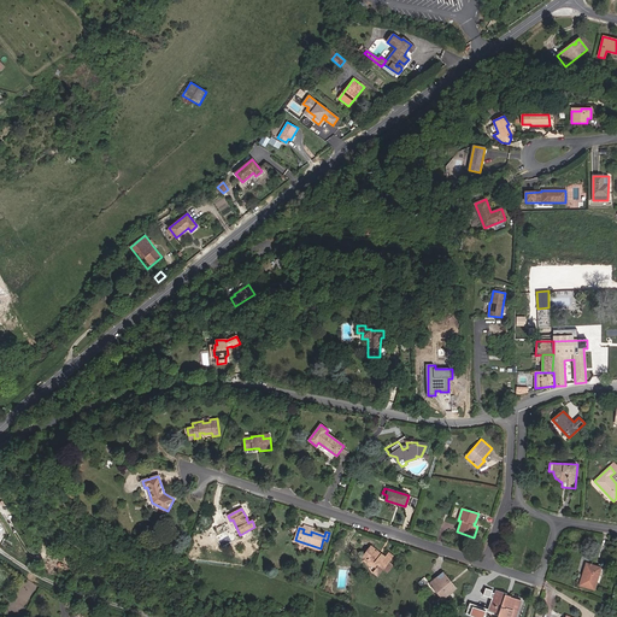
[(387,573),(393,565),(388,563),(393,557),(389,553),(386,558),(381,554),(380,557),(378,556),(380,553),(371,546),(363,556),(377,568),(374,573),(377,576),(383,569),(387,573)]
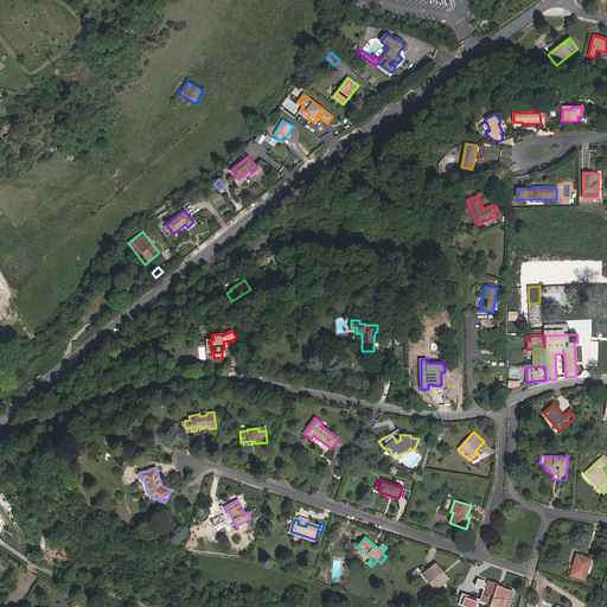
[(585,580),(590,558),(576,555),(570,575),(585,580)]
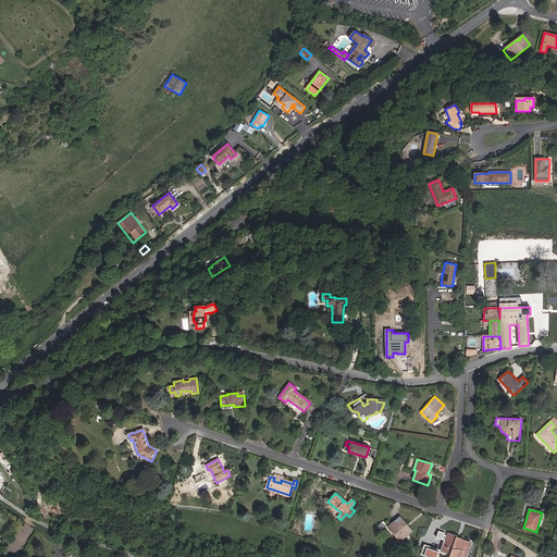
[(399,542),(412,531),(408,527),(407,528),(405,524),(406,523),(400,517),(390,525),(397,534),(395,536),(399,542)]
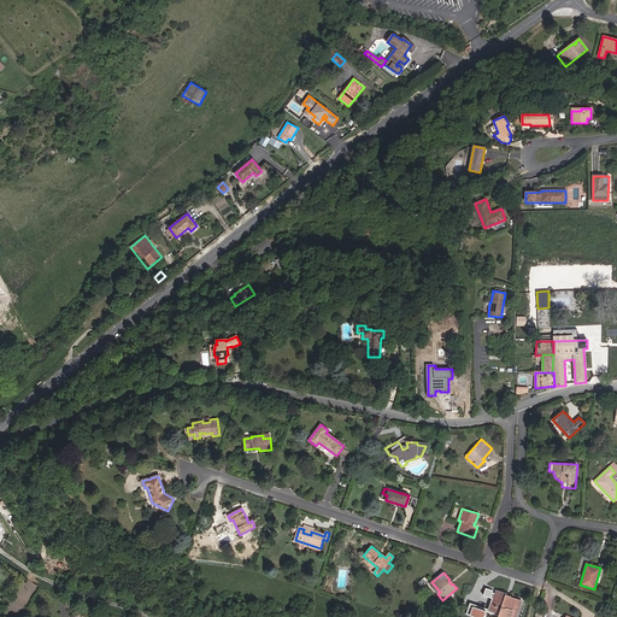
[(422,587),(428,582),(424,577),(418,583),(422,587)]
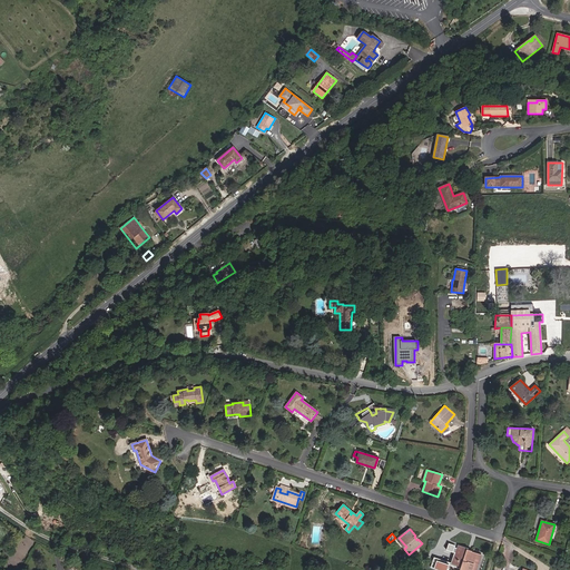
[(406,547),(399,538),(396,540),(404,549),(406,547)]
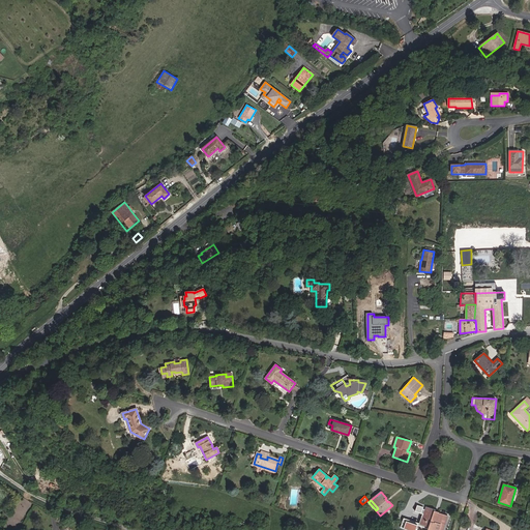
[(442,529),(447,516),(438,512),(437,514),(434,513),(435,511),(435,509),(427,507),(425,509),(422,509),(423,507),(417,505),(415,511),(421,513),(418,523),(404,518),(401,528),(406,529),(406,528),(409,529),(410,526),(411,523),(417,525),(429,529),(428,529),(442,529)]
